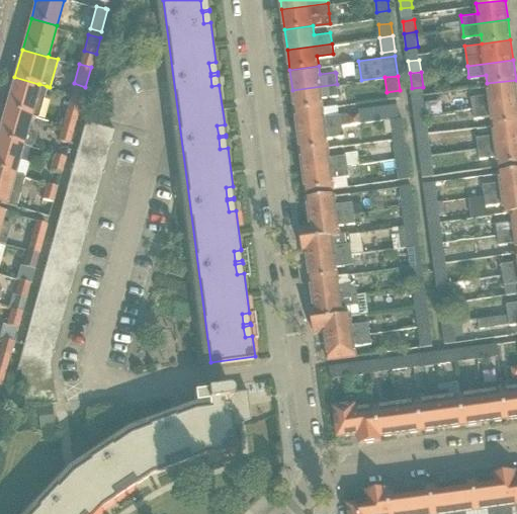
[(14,77),(6,106),(30,113),(31,113),(38,115),(45,95),(47,86),(39,84),(38,84),(14,77)]
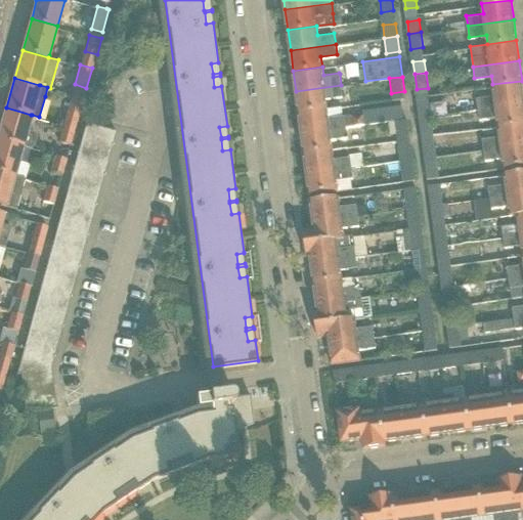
[(477,96),(478,106),(522,100),(522,81),(492,84),(494,94),(477,96)]
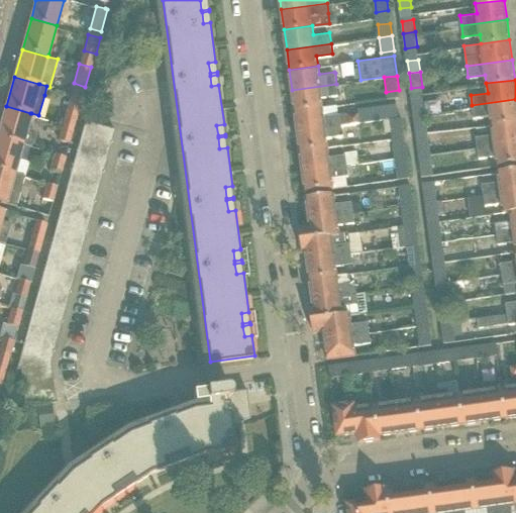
[(292,90),(294,109),(323,106),(322,96),(338,94),(336,84),(292,90)]
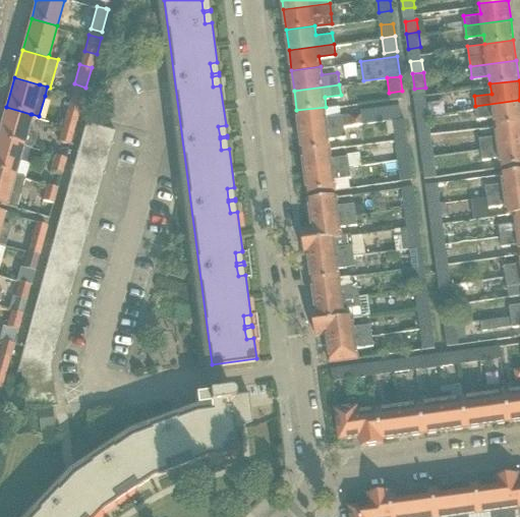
[(72,94),(66,115),(77,118),(83,97),(82,96),(72,94)]
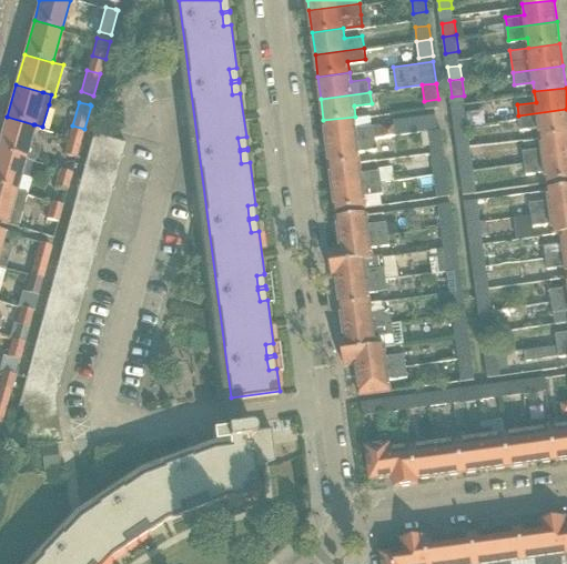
[(465,107),(453,108),(455,124),(467,123),(465,107)]
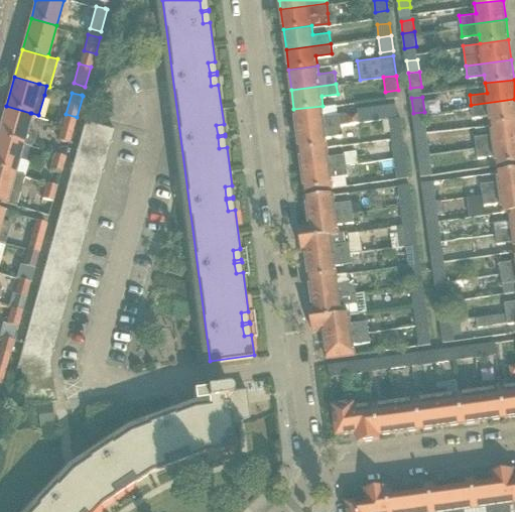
[(489,114),(490,123),(514,119),(514,99),(471,105),(473,117),(489,114)]
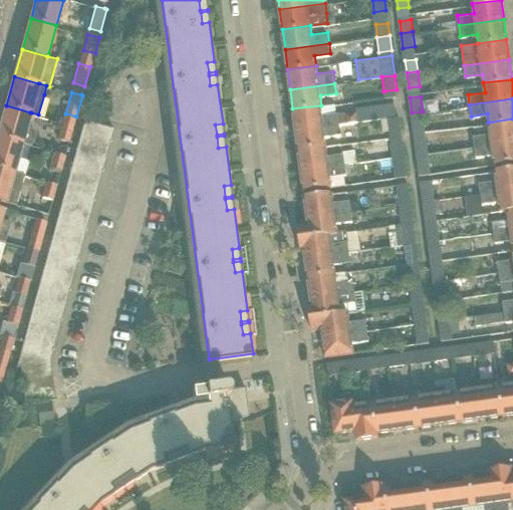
[(395,115),(393,102),(356,106),(356,109),(358,119),(395,115)]
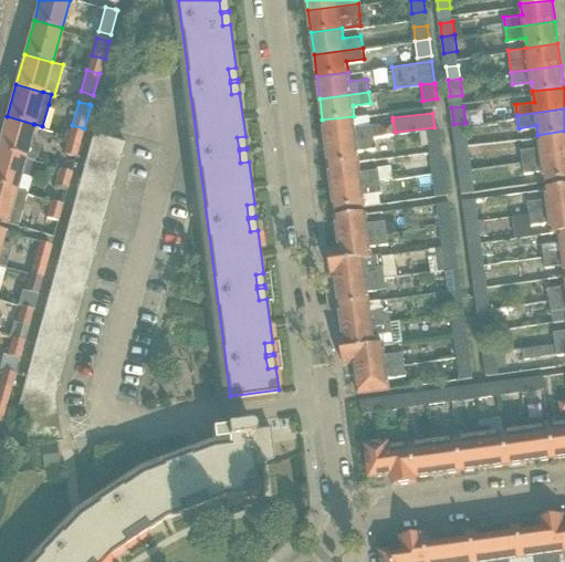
[(7,116),(0,139),(0,148),(33,158),(38,154),(41,146),(39,141),(31,138),(34,124),(33,124),(7,116)]
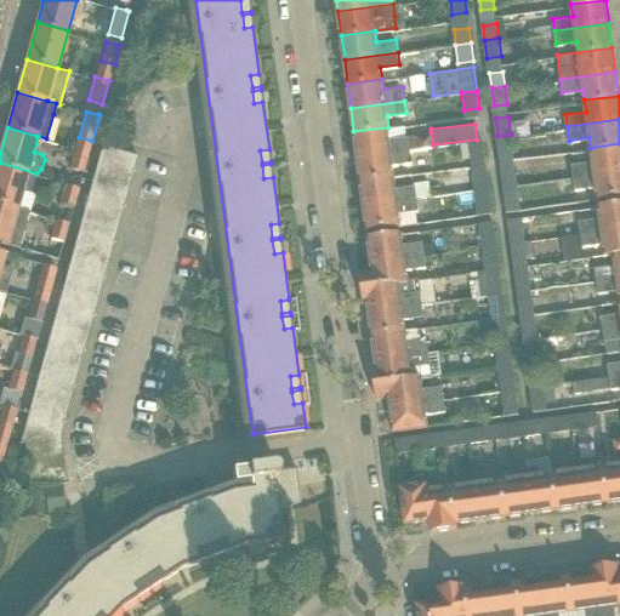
[(353,131),(357,155),(410,148),(409,135),(390,137),(388,127),(353,131)]
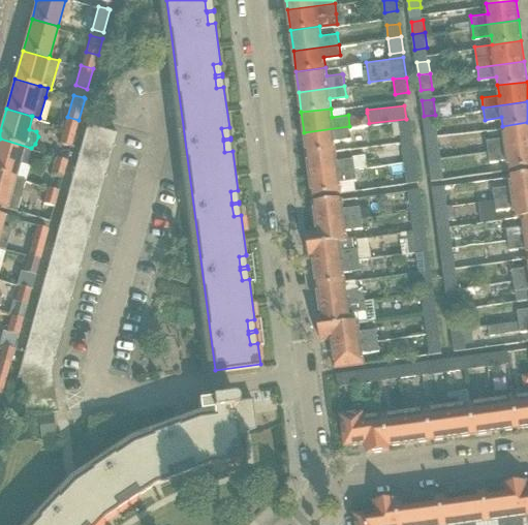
[(367,113),(348,115),(349,126),(369,124),(369,123),(367,113)]
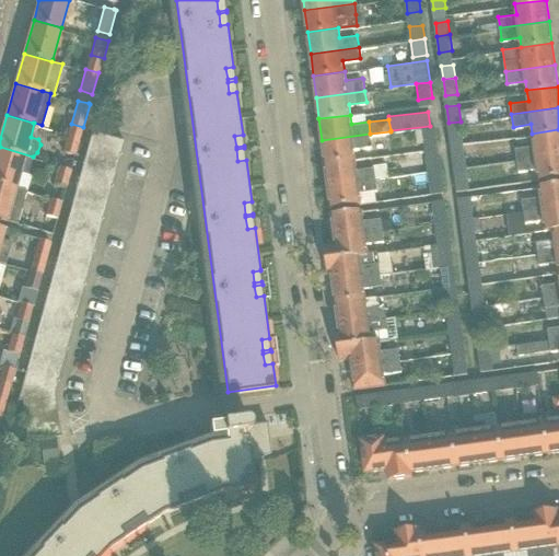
[(461,122),(449,123),(451,139),(463,137),(461,122)]
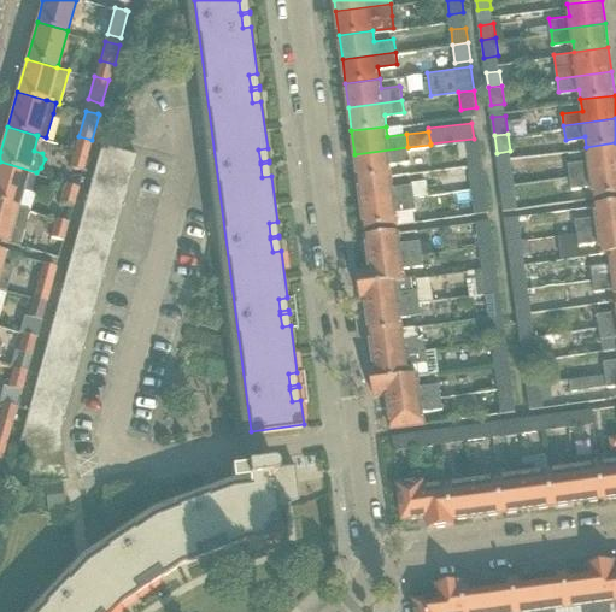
[(480,140),(464,141),(467,158),(482,157),(480,140)]
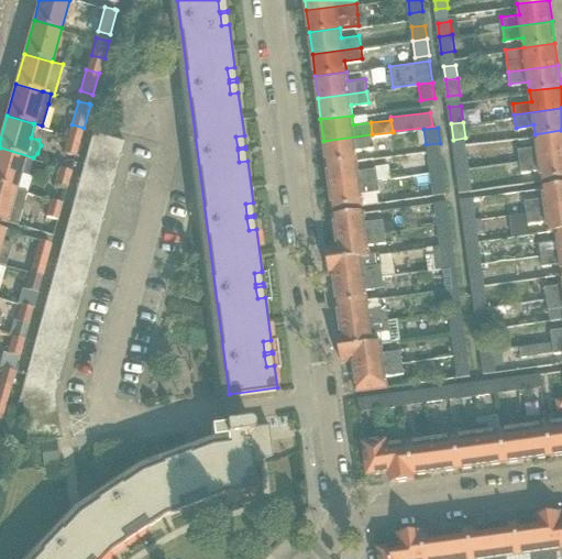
[(92,130),(85,155),(118,164),(124,139),(92,130)]
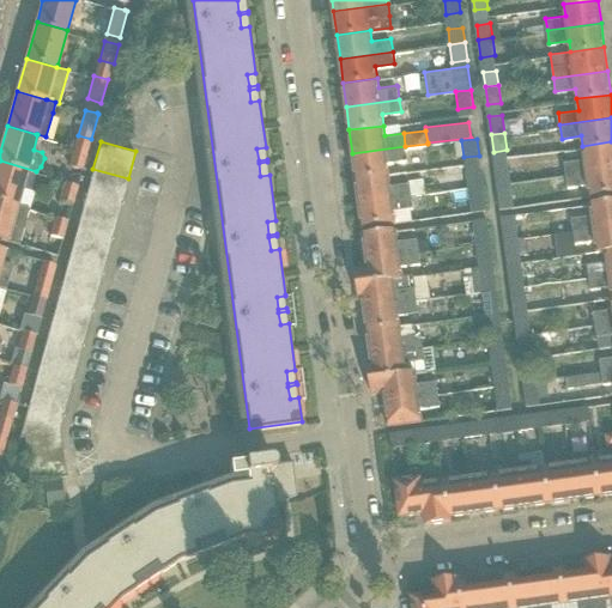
[(564,160),(565,172),(611,165),(611,141),(582,146),(585,158),(564,160)]
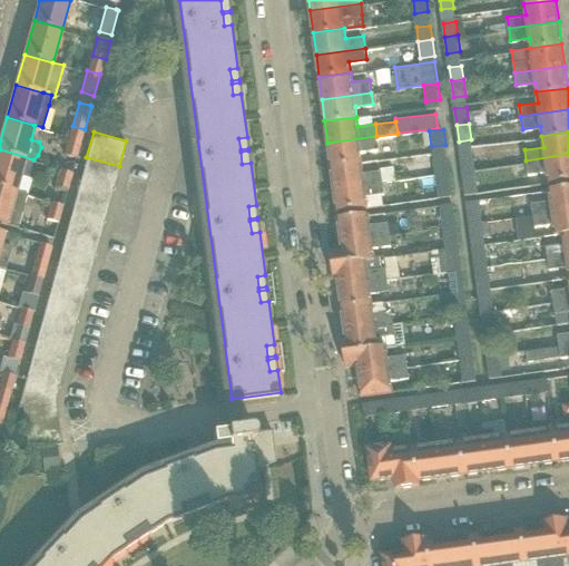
[(69,135),(65,153),(74,156),(76,156),(77,156),(82,138),(80,138),(69,135)]
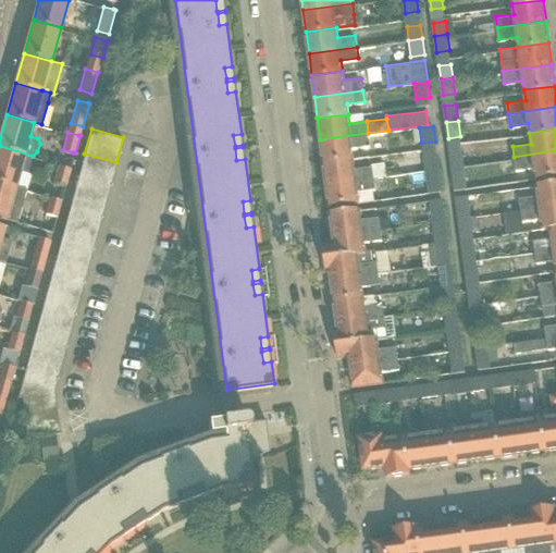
[(320,139),(323,161),(354,157),(353,146),(370,144),(368,133),(320,139)]
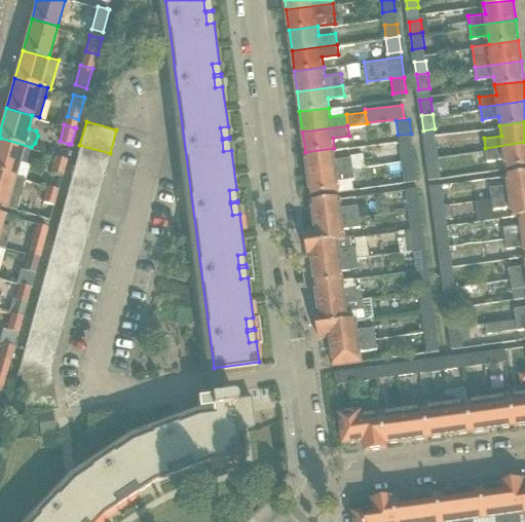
[(0,138),(0,171),(15,175),(20,159),(27,161),(31,147),(0,138)]
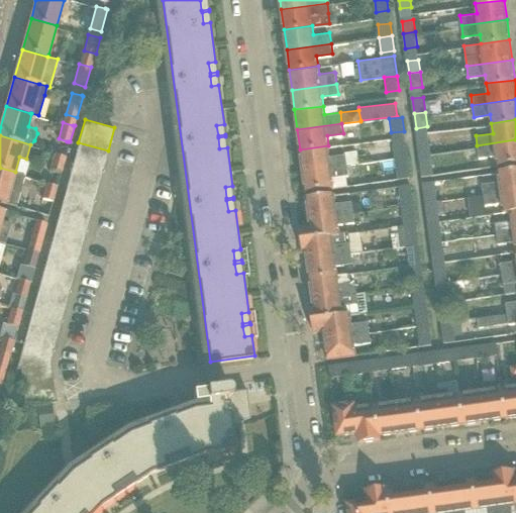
[(429,136),(417,138),(419,154),(431,151),(429,136)]
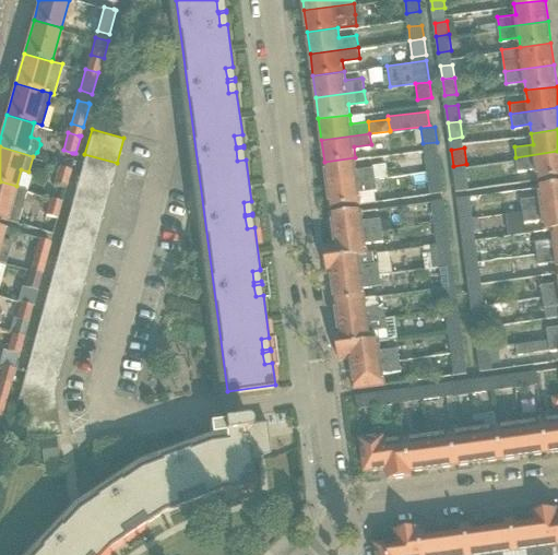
[(557,151),(515,157),(518,169),(521,169),(536,167),(537,177),(546,176),(557,174),(557,151)]
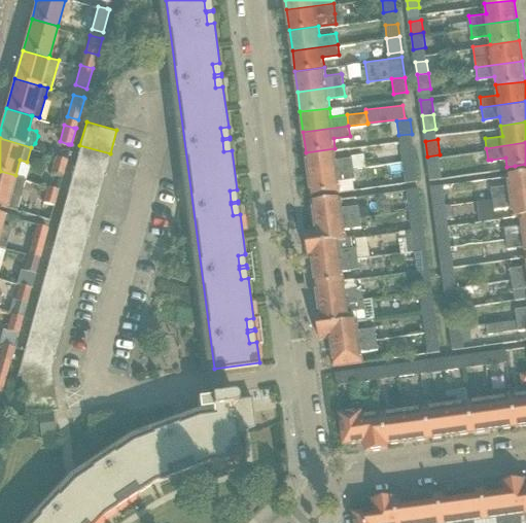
[(413,143),(399,145),(401,161),(415,159),(413,143)]
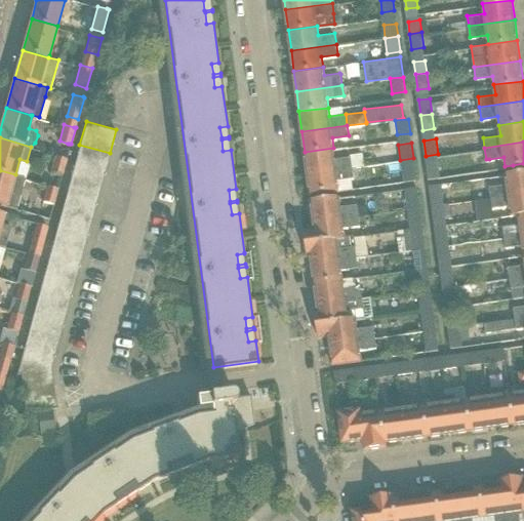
[(305,152),(307,172),(354,166),(352,155),(334,157),(333,148),(305,152)]
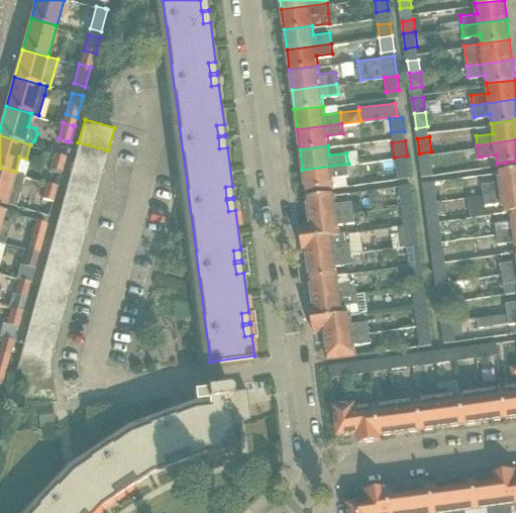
[(76,149),(70,172),(100,180),(106,158),(76,149)]
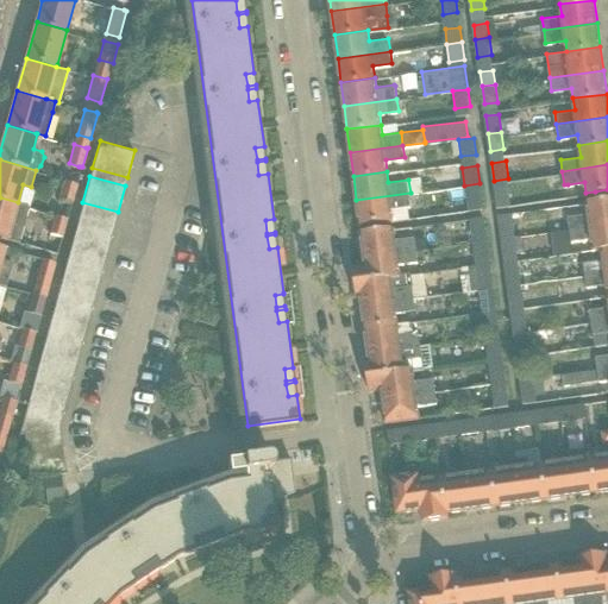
[(64,178),(60,197),(71,200),(73,201),(79,182),(76,181),(64,178)]
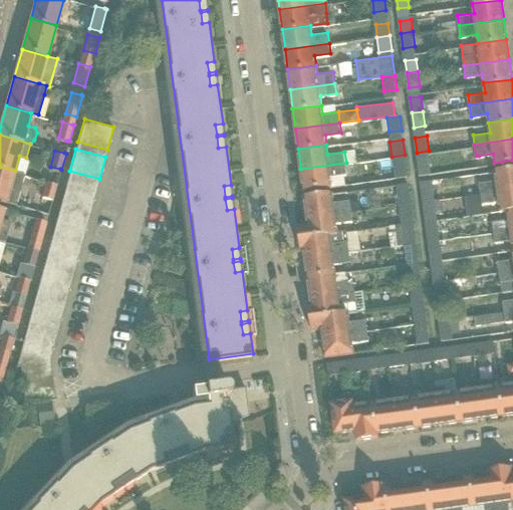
[(429,151),(417,153),(419,167),(431,166),(429,151)]
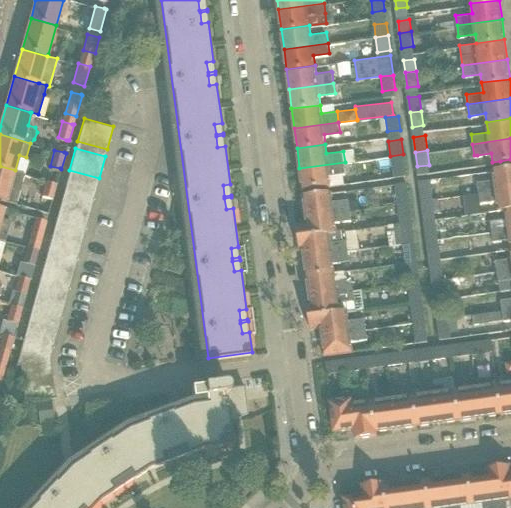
[(403,154),(390,156),(392,172),(405,170),(403,154)]
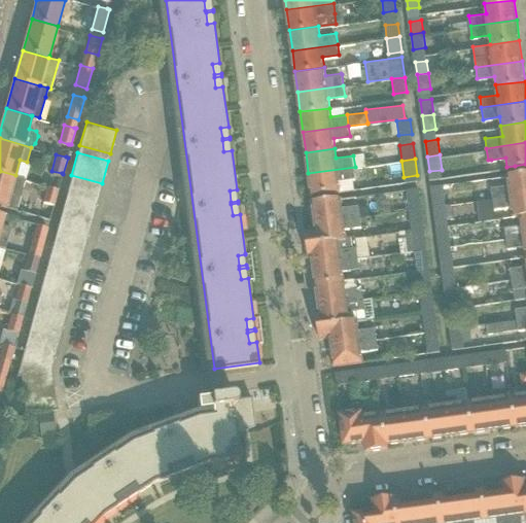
[(355,167),(308,173),(311,194),(341,190),(339,179),(356,177),(355,167)]
